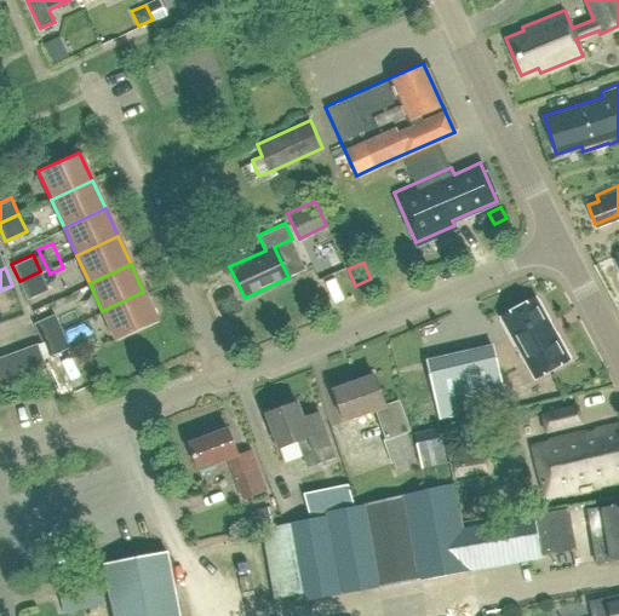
[(40,271),(19,281),(27,298),(49,288),(40,271)]
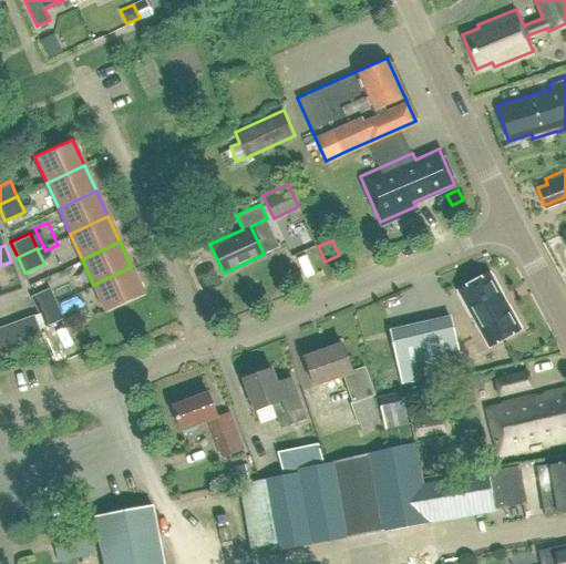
[(131,267),(93,285),(105,310),(143,294),(131,267)]
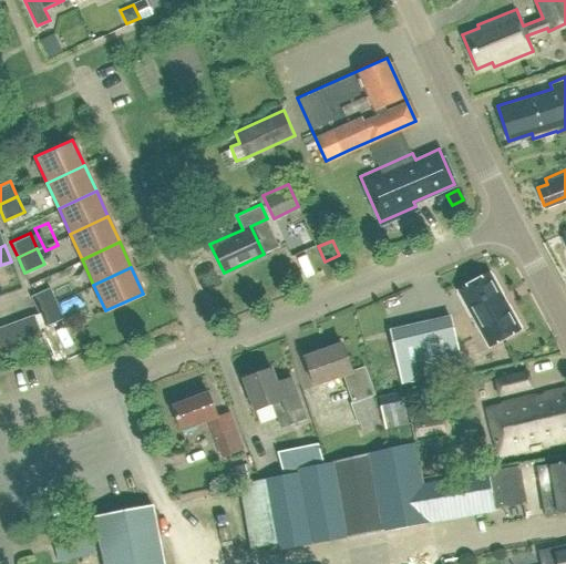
[(487,345),(520,327),(489,272),(456,289),(487,345)]
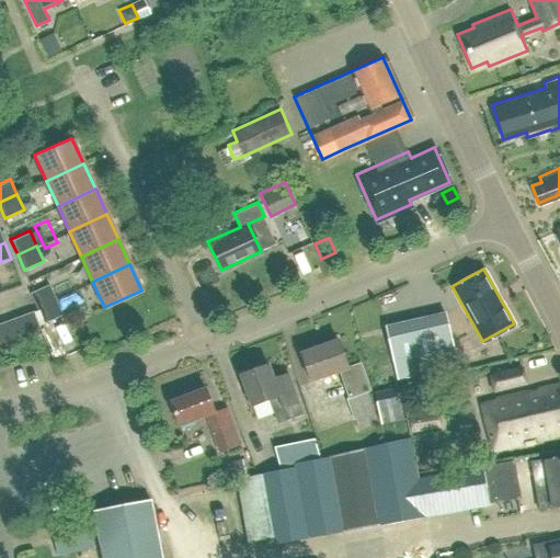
[(36,307),(56,298),(49,283),(29,292),(36,307)]
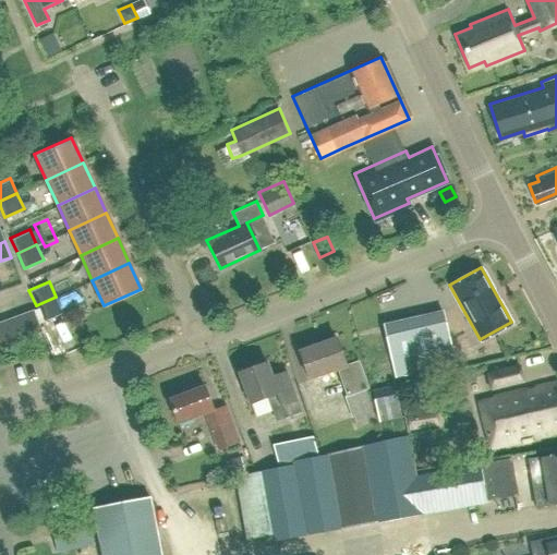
[(56,297),(36,305),(43,321),(62,312),(56,297)]
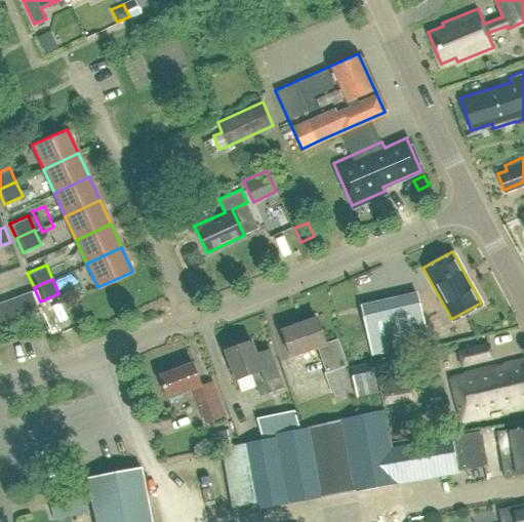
[(21,293),(28,314),(39,310),(31,289),(21,293)]
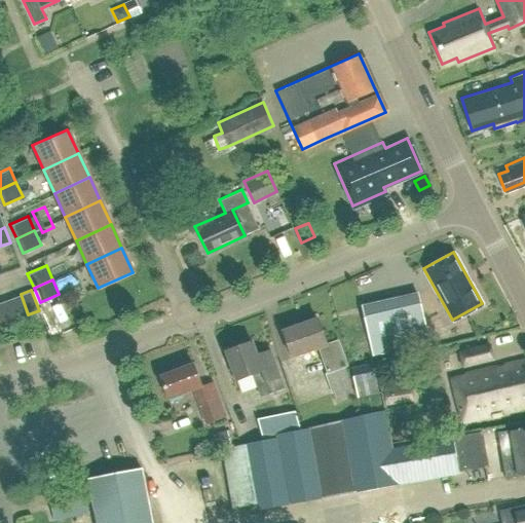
[(418,298),(418,297),(417,293),(362,306),(373,355),(428,341),(421,309),(418,298)]
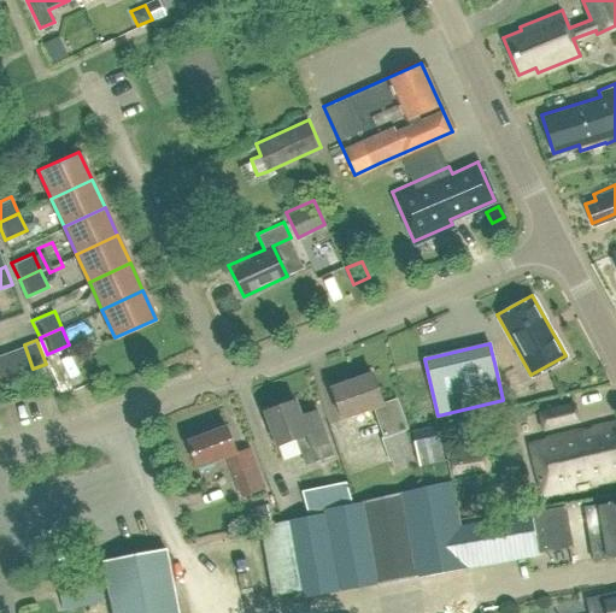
[(11,348),(21,372),(33,369),(24,345),(11,348)]
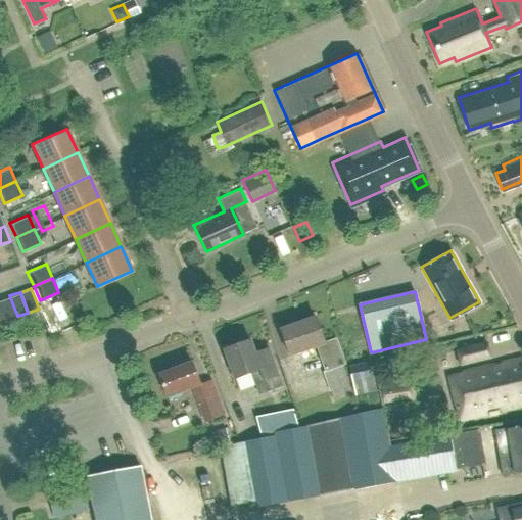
[(0,302),(7,320),(17,316),(9,295),(0,299),(0,302)]
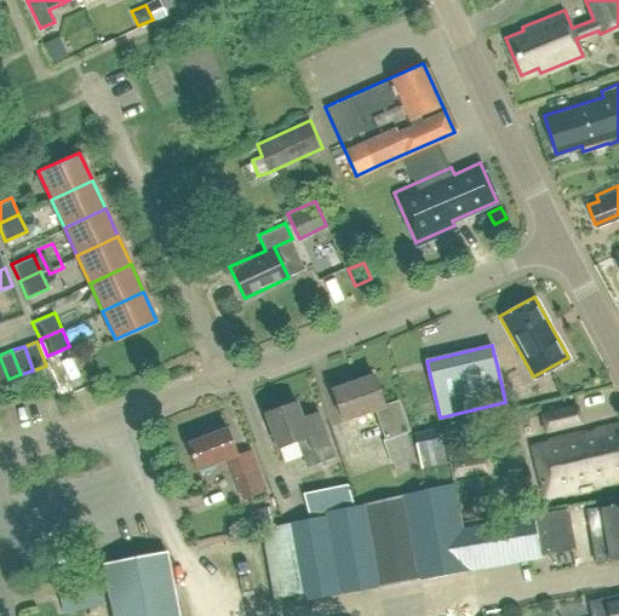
[(374,374),(333,387),(343,418),(376,407),(385,437),(382,438),(394,472),(416,465),(405,431),(408,430),(399,401),(385,406),(374,374)]
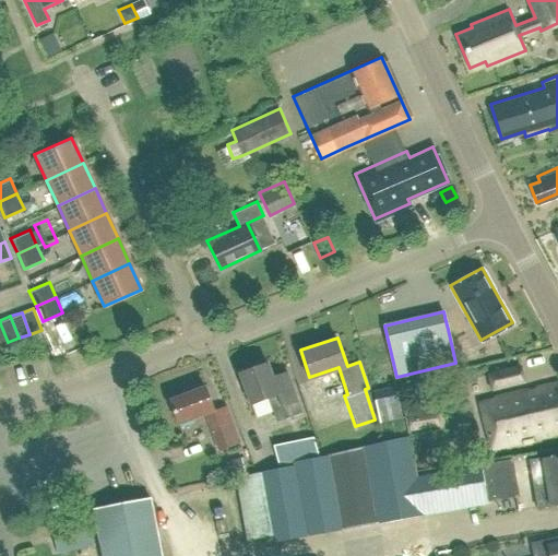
[(268,362),(240,373),(251,403),(270,397),(273,407),(298,398),(289,374),(274,379),(268,362)]
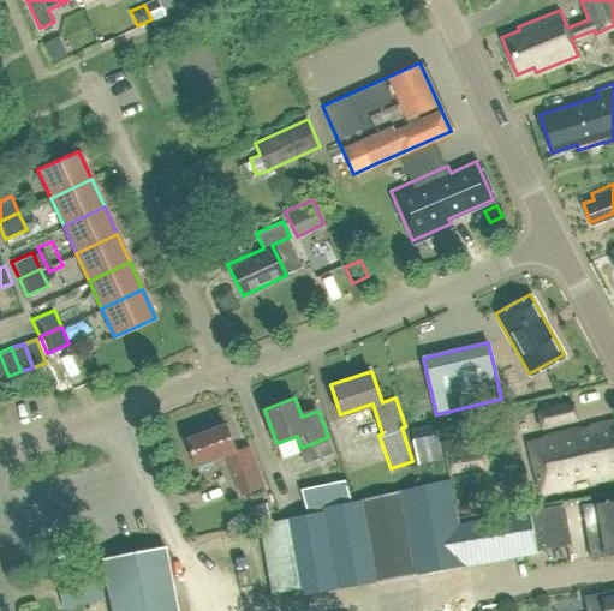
[(571,399),(540,406),(544,425),(574,418),(571,399)]
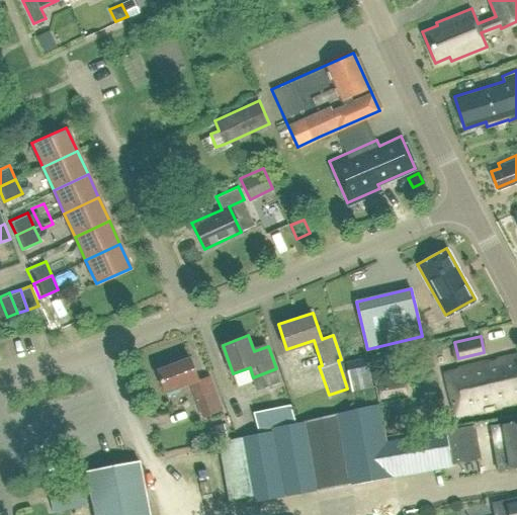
[(516,398),(516,352),(458,367),(458,369),(444,372),(455,414),(482,408),(481,402),(494,399),(496,404),(516,398)]
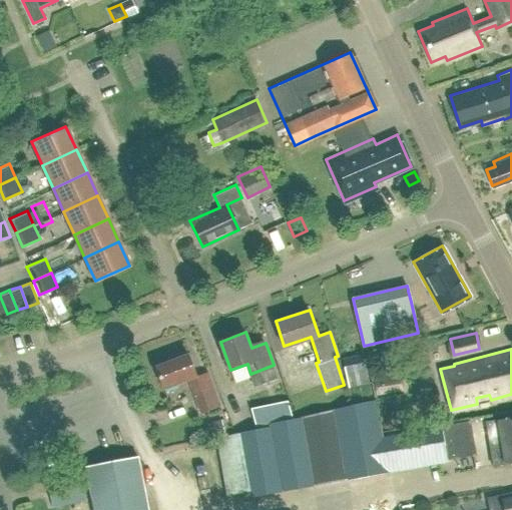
[(164,388),(186,380),(198,412),(219,404),(207,371),(197,375),(189,353),(156,365),(164,388)]
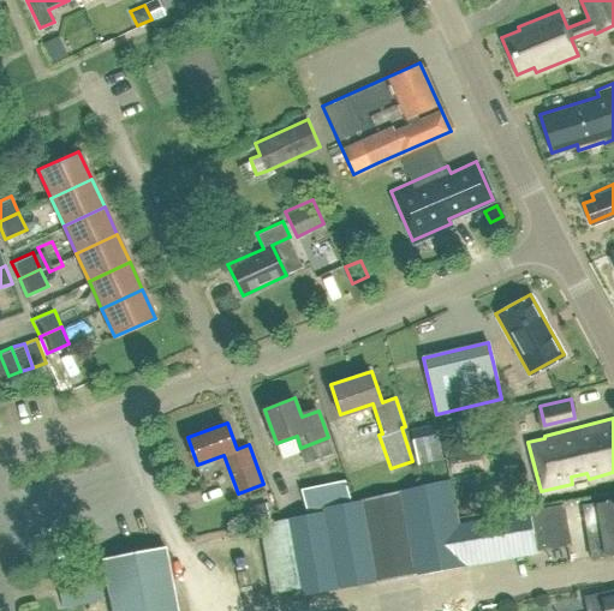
[(424,461),(452,453),(458,473),(490,463),(483,439),(446,451),(437,425),(415,432),(424,461)]
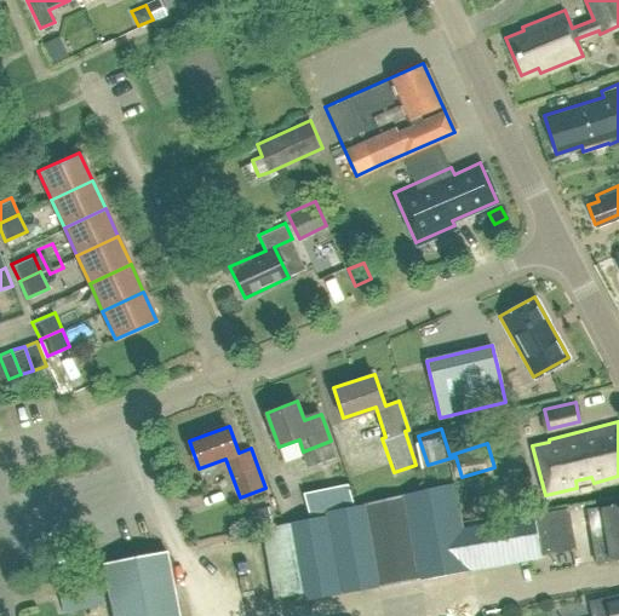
[(307,514),(343,508),(354,506),(349,483),(303,493),(307,514)]
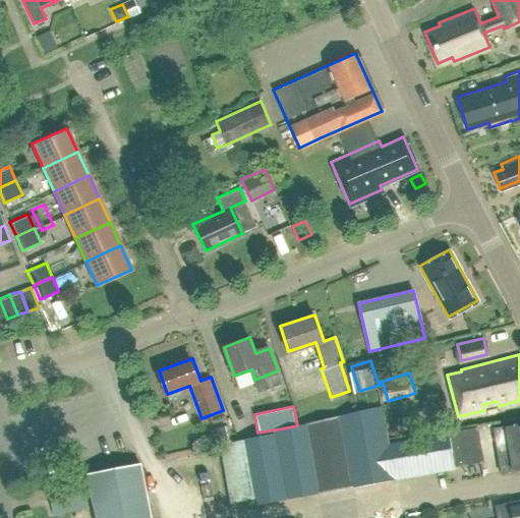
[(271,432),(272,434),(221,443),(231,501),(254,497),(255,504),(453,467),(453,465),(482,460),(476,427),(388,444),(381,407),(307,422),(307,424),(288,427),(288,428),(271,432)]
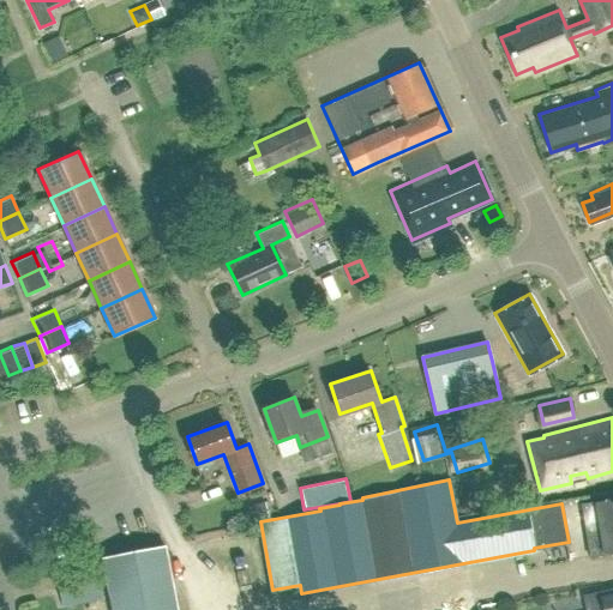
[(612,497),(581,503),(590,555),(612,551),(612,556),(612,555),(612,497)]
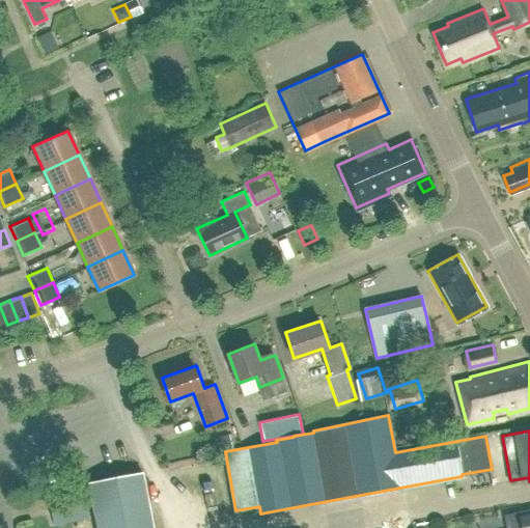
[(98,527),(155,527),(143,471),(89,482),(98,527)]
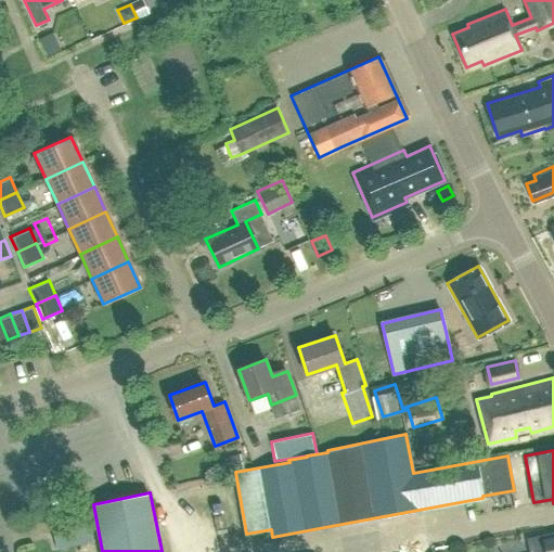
[(88,512),(51,520),(56,547),(93,540),(88,512)]
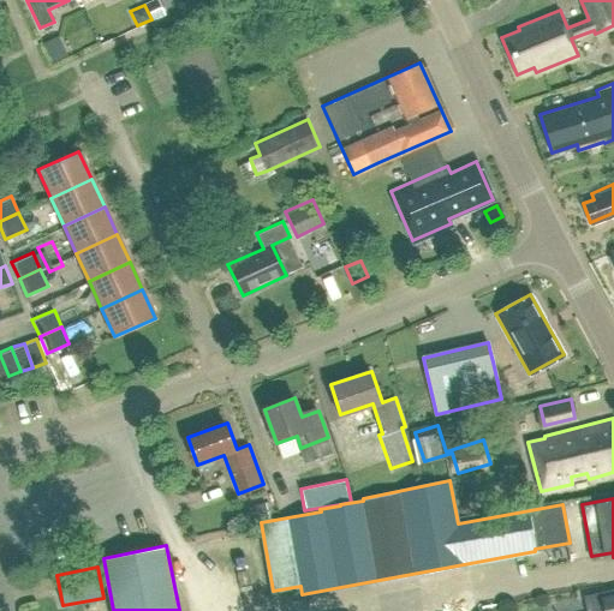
[(613,610),(613,588),(584,595),(586,610),(613,610)]
